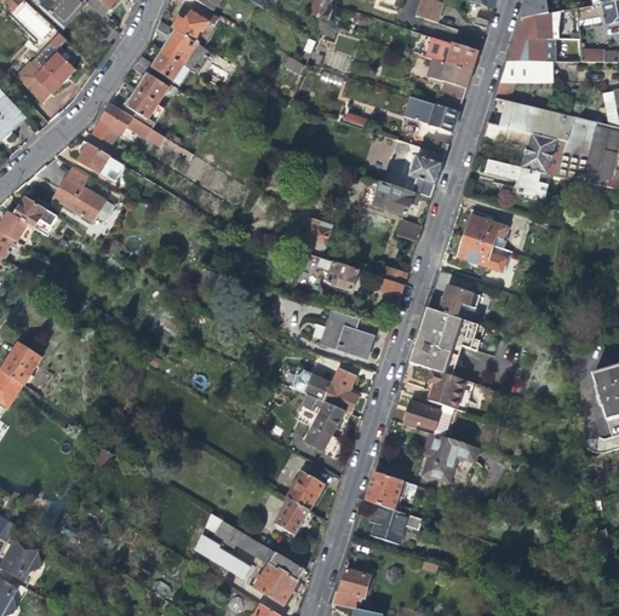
[(39,40),(53,27),(27,0),(18,0),(10,9),(39,40)]
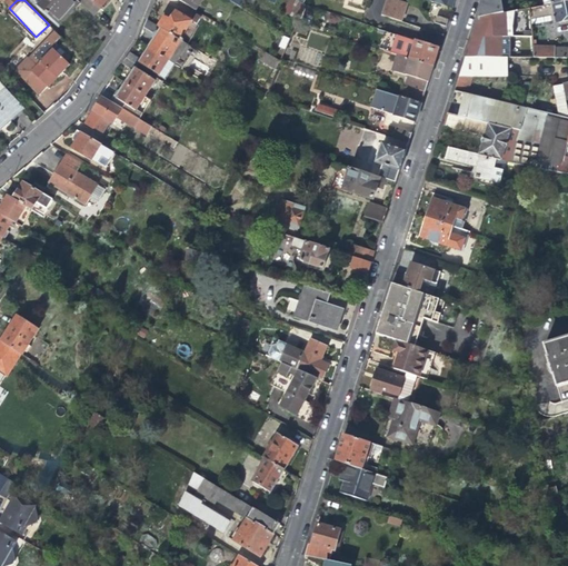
[(36,0),(60,22),(63,18),(79,1),(78,0),(36,0)]
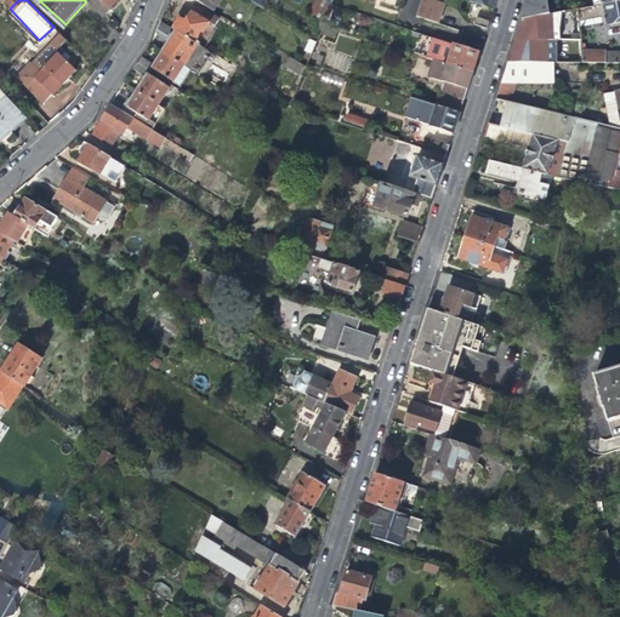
[(85,0),(86,1),(101,15),(112,3),(114,0),(85,0)]
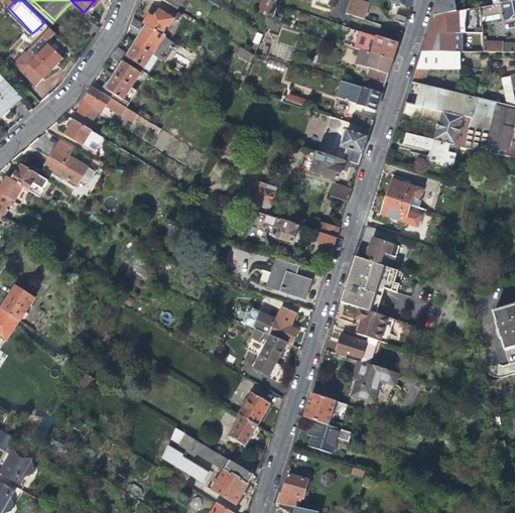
[(269,16),(273,7),(275,2),(271,0),(260,0),(256,8),(269,16)]
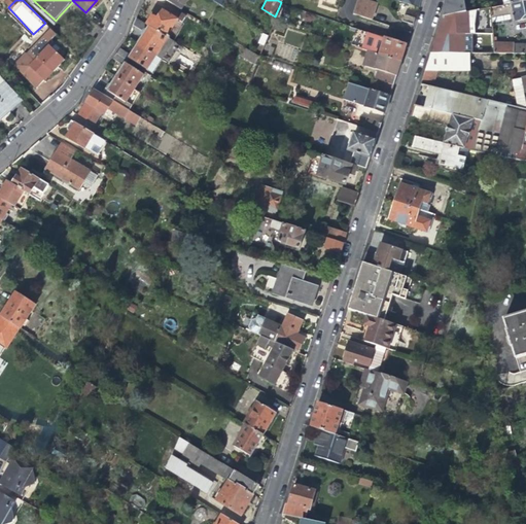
[(355,0),(352,12),(371,18),(373,12),(376,2),(370,0),(355,0)]
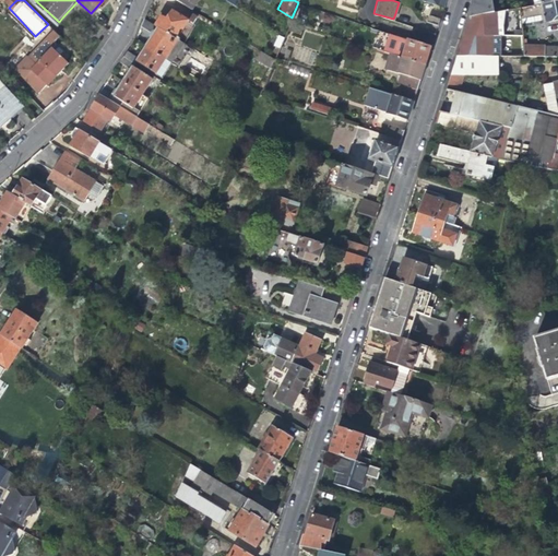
[(487,13),(485,0),(475,0),(470,16),(472,15),(474,15),(486,13),(487,13)]
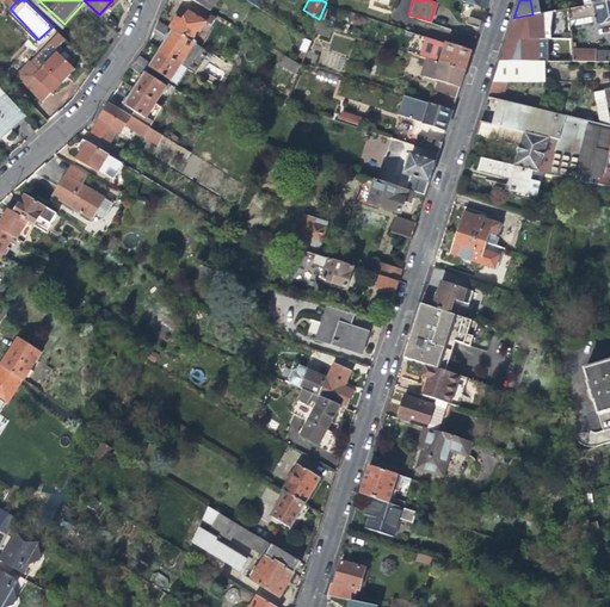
[(609,20),(609,19),(609,0),(584,5),(567,7),(570,25),(596,19),(597,22),(609,20)]
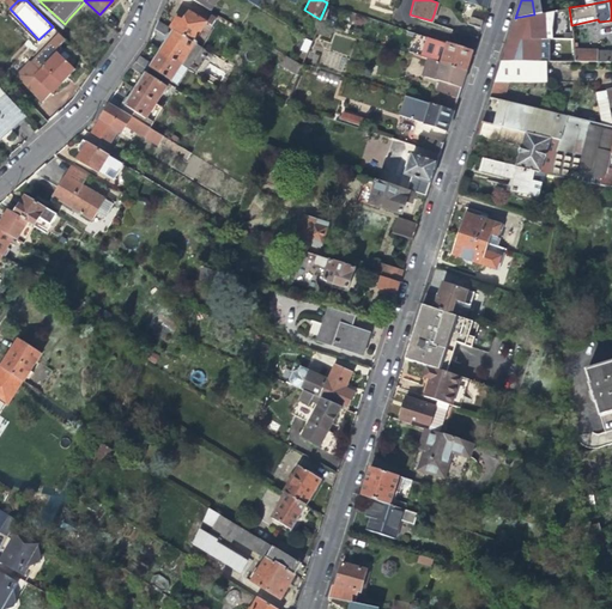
[(327,2),(325,8),(339,14),(341,7),(327,2)]
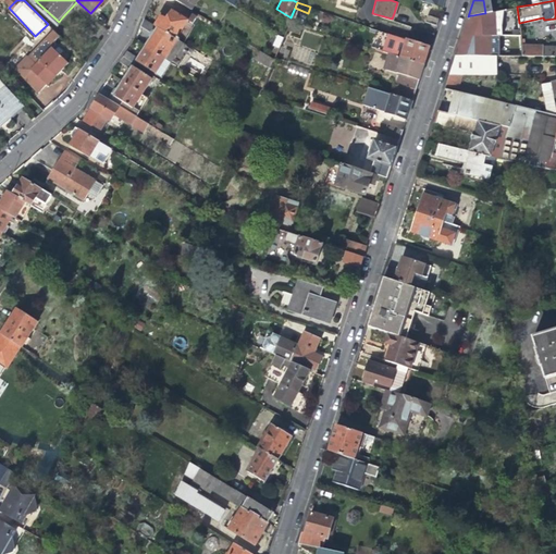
[(175,36),(189,12),(174,3),(168,13),(165,17),(161,14),(155,24),(175,36)]
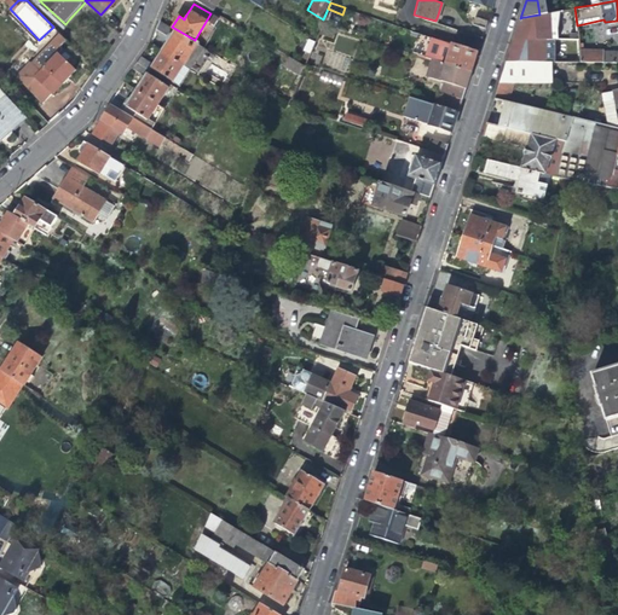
[(518,24),(513,40),(554,39),(558,39),(558,27),(560,11),(539,15),(538,15),(525,17),(523,17),(520,18),(518,24)]
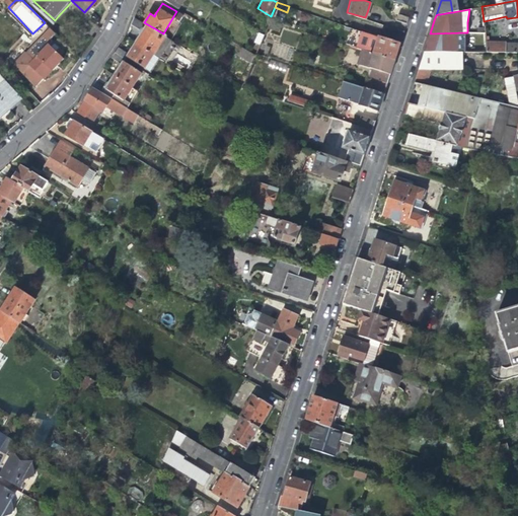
[(181,14),(176,11),(163,33),(168,37),(181,14)]
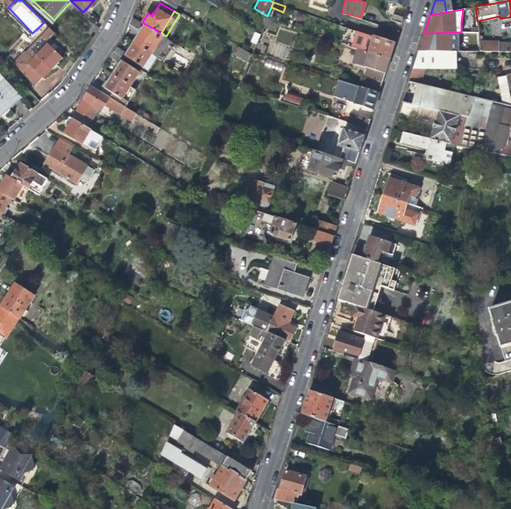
[(400,25),(402,16),(395,14),(391,15),(389,21),(400,25)]
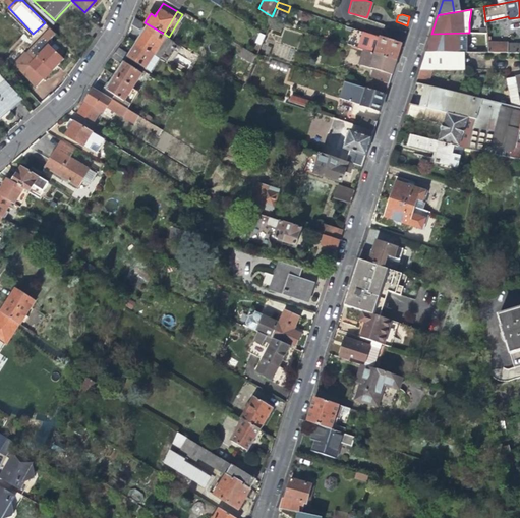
[(171,39),(169,37),(164,34),(145,22),(134,16),(131,23),(142,30),(141,32),(135,41),(155,53),(160,56),(171,39)]
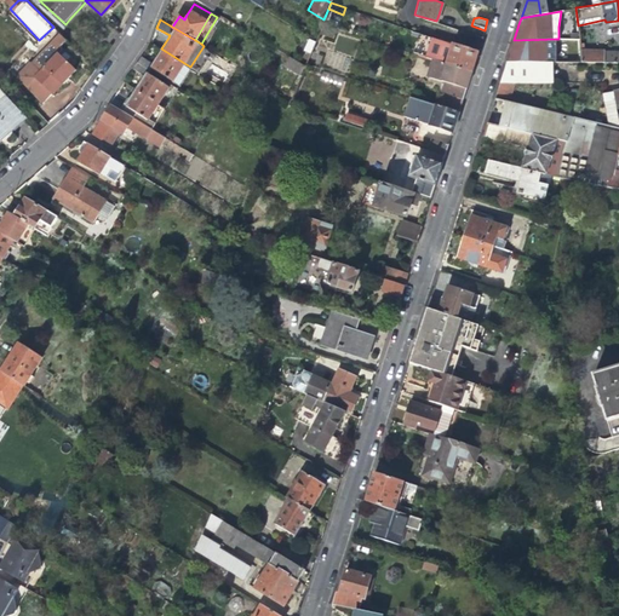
[(75,67),(73,64),(76,61),(58,44),(64,38),(58,29),(30,61),(27,59),(13,72),(40,99),(49,90),(51,92),(70,72),(75,67)]
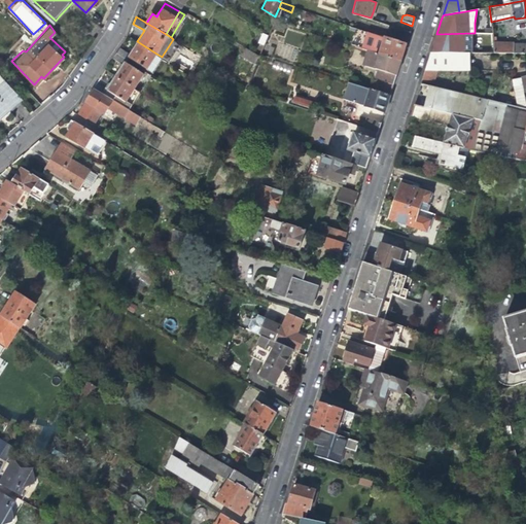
[(261,47),(268,33),(264,30),(260,37),(258,36),(255,44),(261,47)]
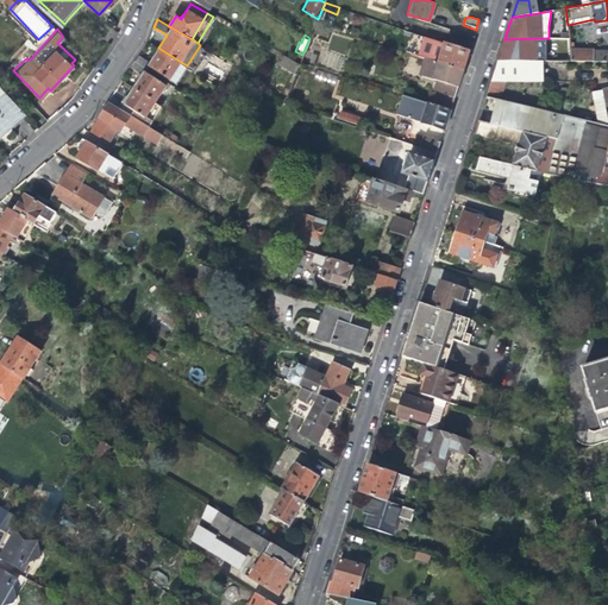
[(438,62),(463,69),(465,61),(469,50),(427,36),(420,56),(424,57),(438,62)]
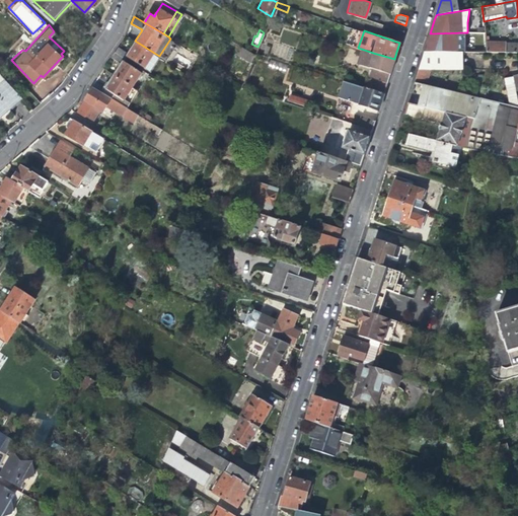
[(461,52),(464,52),(464,32),(430,33),(428,38),(424,51),(461,52)]
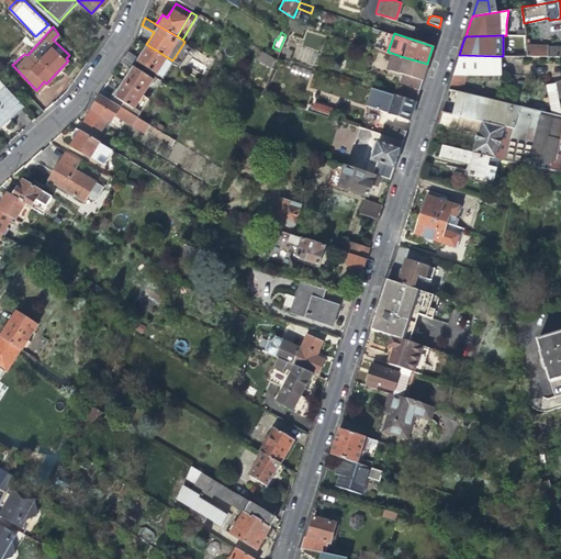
[(157,71),(167,57),(146,44),(142,51),(138,57),(127,49),(124,55),(135,63),(137,59),(157,71)]
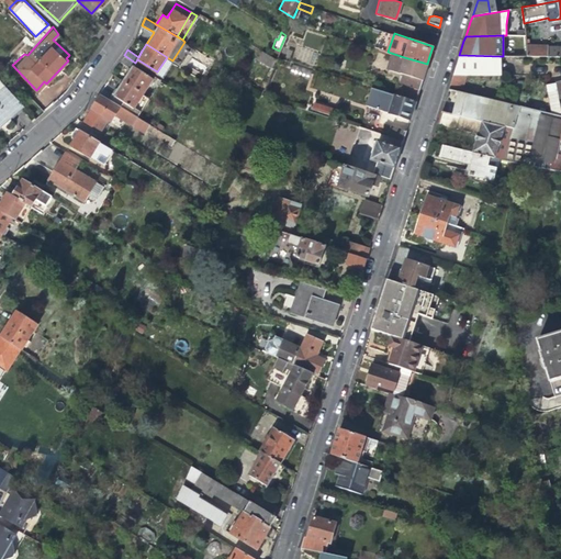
[(526,56),(560,56),(560,46),(541,46),(540,44),(525,44),(526,56)]
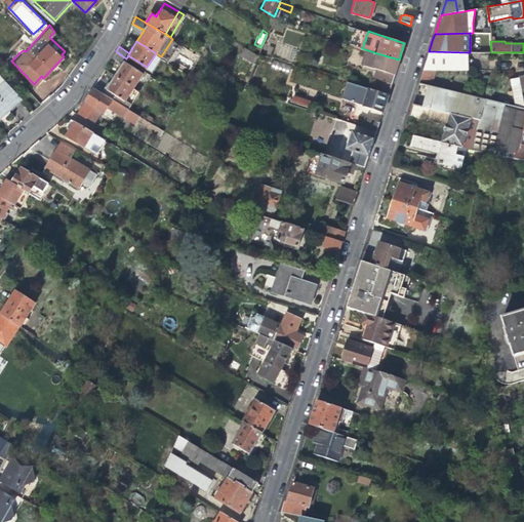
[(240,53),(252,58),(255,50),(242,46),(240,53)]
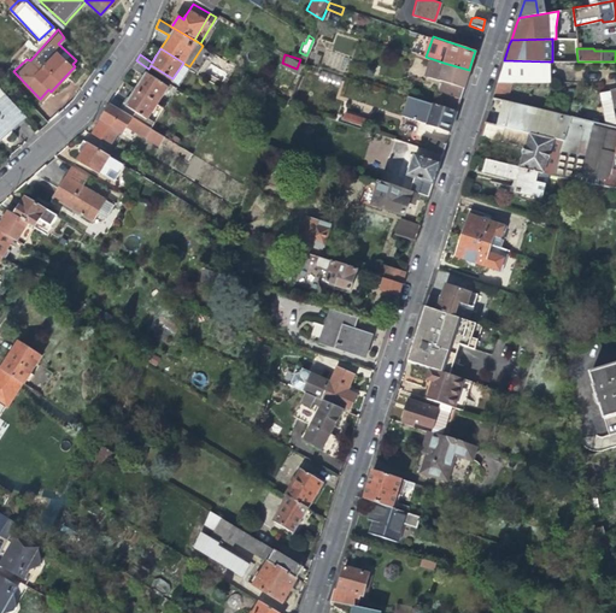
[(443,81),(435,104),(456,111),(461,96),(469,70),(444,63),(429,58),(424,75),(443,81)]
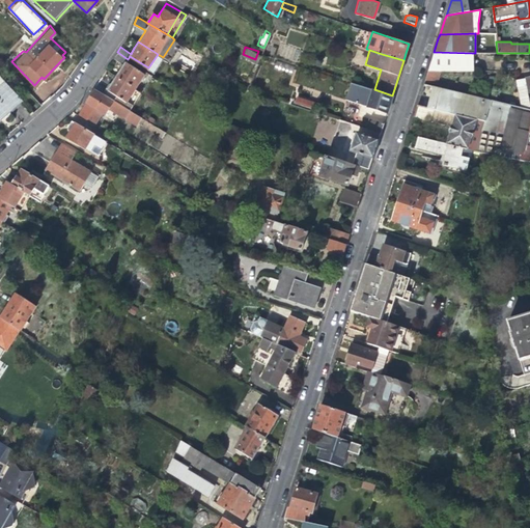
[(129,59),(128,59),(117,52),(113,57),(124,64),(121,70),(116,77),(135,88),(144,74),(127,62),(129,59)]
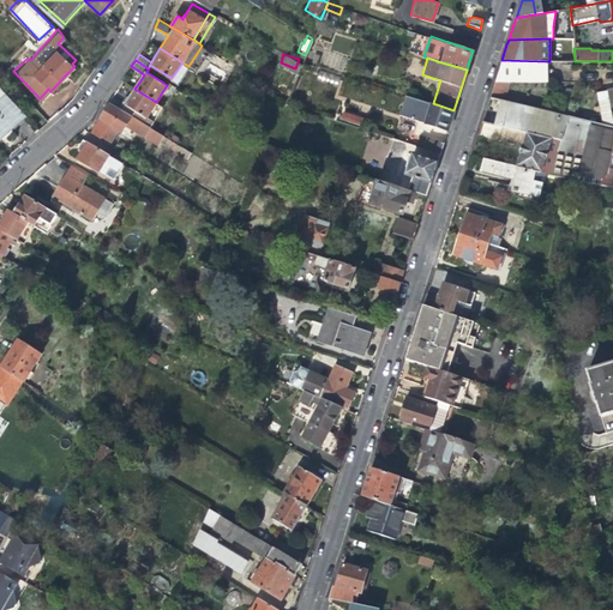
[(502,60),(496,79),(509,79),(546,80),(546,61),(502,60)]
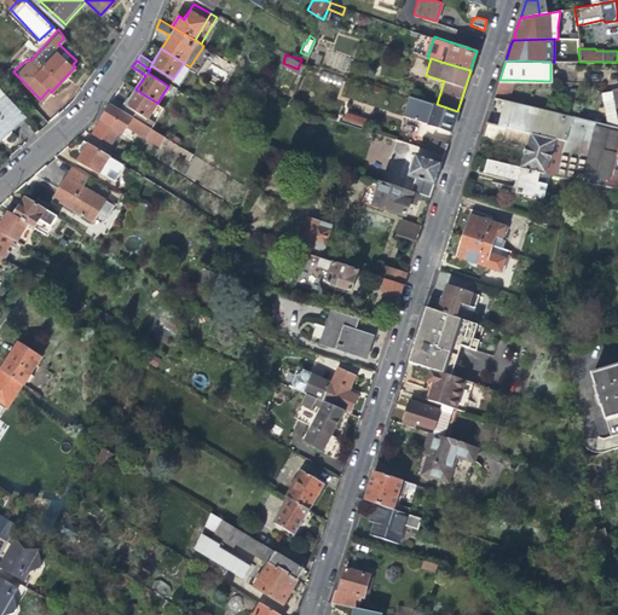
[(507,99),(513,80),(500,80),(494,97),(506,99),(507,99)]
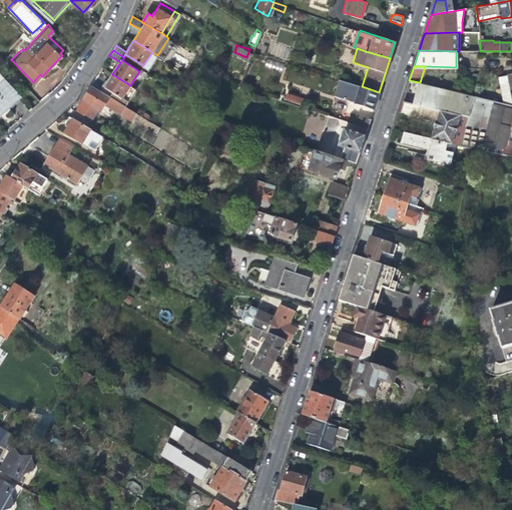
[(0,113),(7,107),(21,95),(0,72),(0,113)]
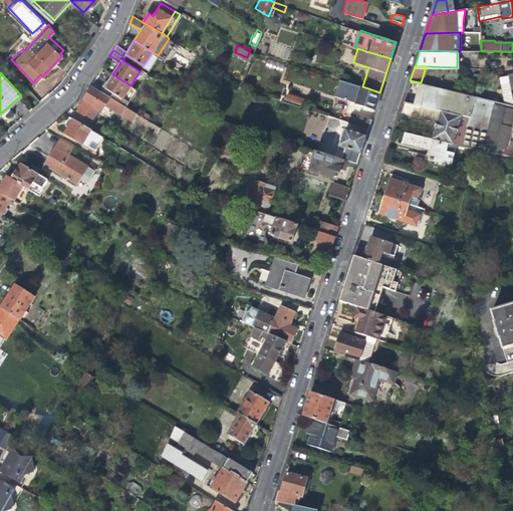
[(119,102),(131,85),(112,74),(108,80),(105,85),(103,83),(99,90),(118,102),(119,102)]
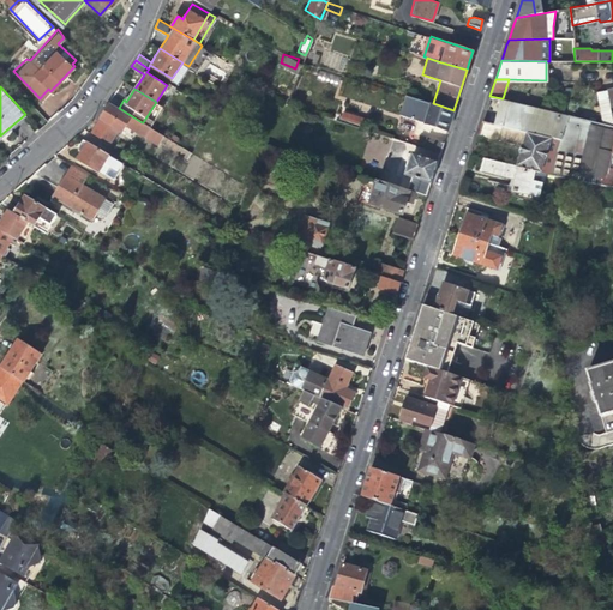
[(602,124),(612,125),(612,89),(596,92),(602,124)]
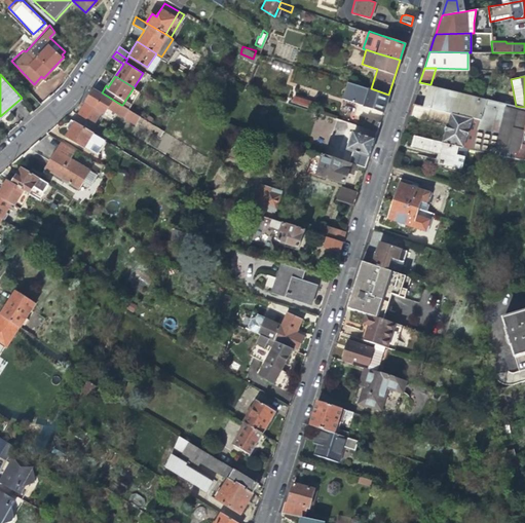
[(345,98),(383,111),(385,103),(388,95),(371,88),(362,85),(350,82),(345,98)]
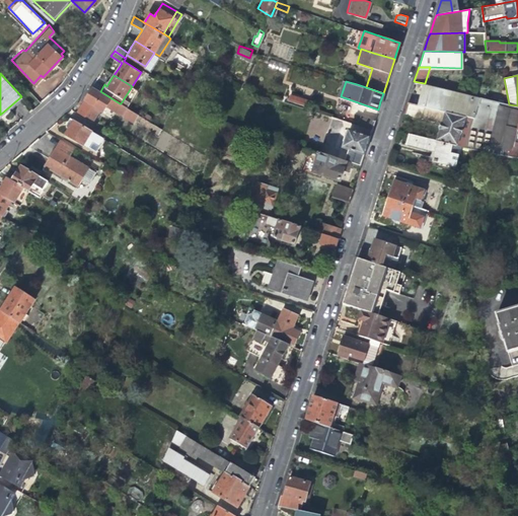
[(421,92),(417,104),(421,105),(472,117),(478,96),(425,83),(424,83),(421,92)]
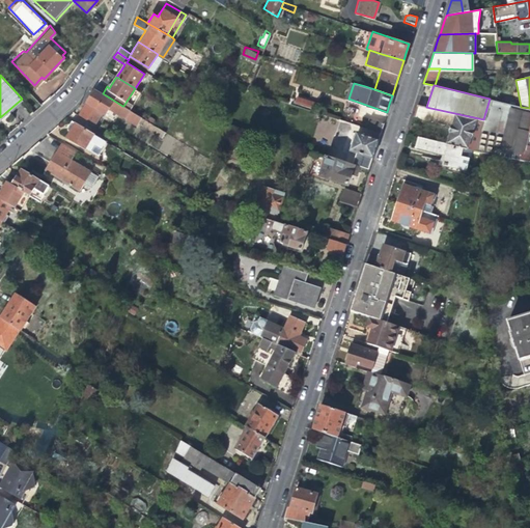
[(162,136),(165,131),(163,130),(129,109),(123,106),(122,106),(103,93),(94,88),(90,94),(79,114),(94,123),(102,111),(105,113),(109,107),(124,116),(136,123),(139,118),(143,120),(141,124),(162,136)]
